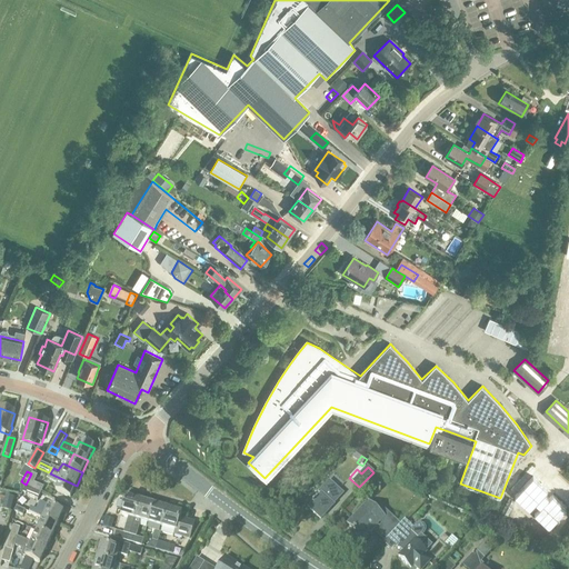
[(28,480),(26,486),(41,492),(43,488),(33,482),(37,476),(32,473),(28,480)]
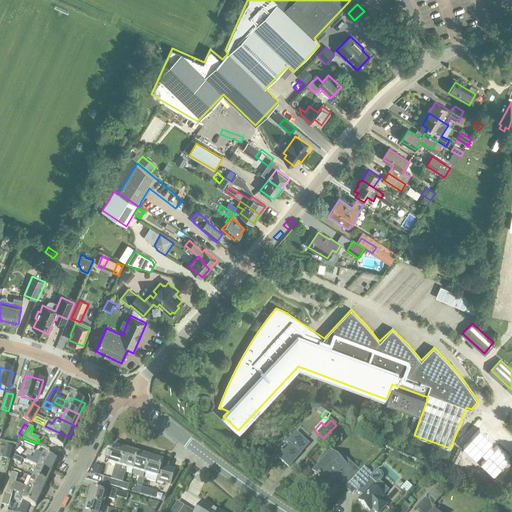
[(63,449),(69,437),(45,426),(43,430),(53,436),(50,442),(63,449)]
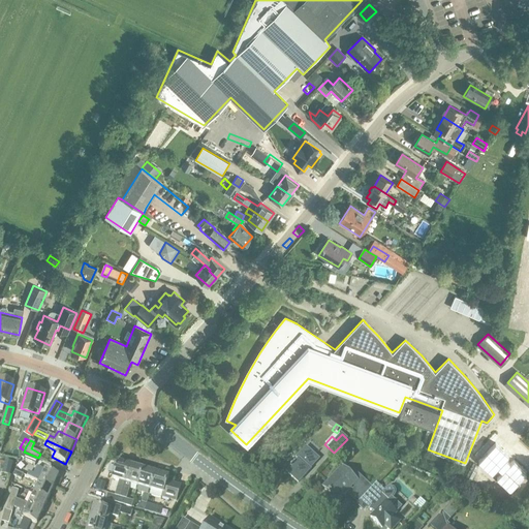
[(497,444),(478,463),(492,475),(498,468),(502,472),(497,478),(508,489),(525,470),(514,460),(511,463),(506,459),(509,456),(497,444)]
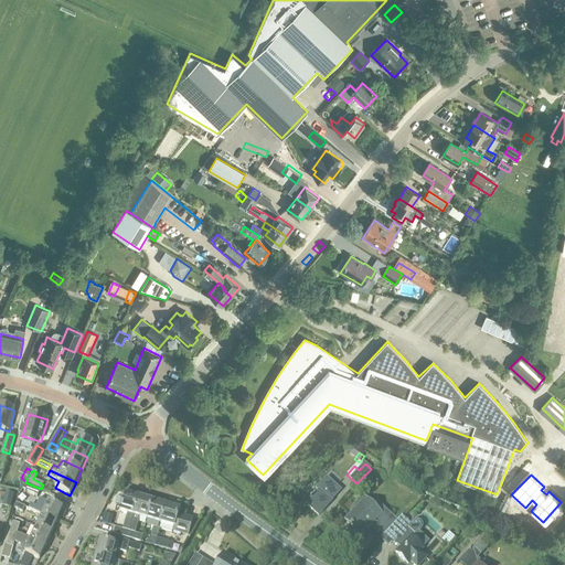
[(318,516),(331,502),(330,502),(340,491),(327,479),(316,489),(318,491),(306,504),(318,516)]
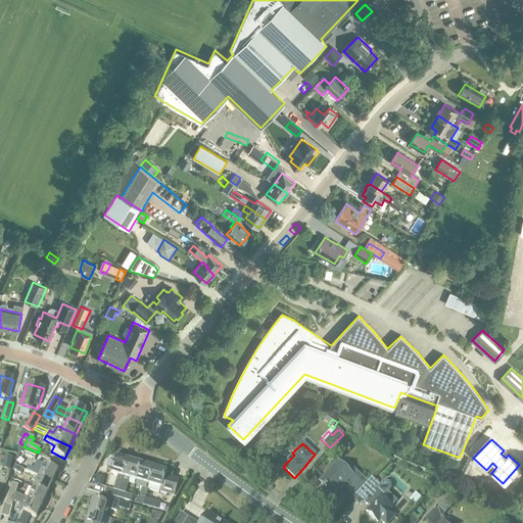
[(35,459),(38,453),(24,446),(21,453),(35,459)]
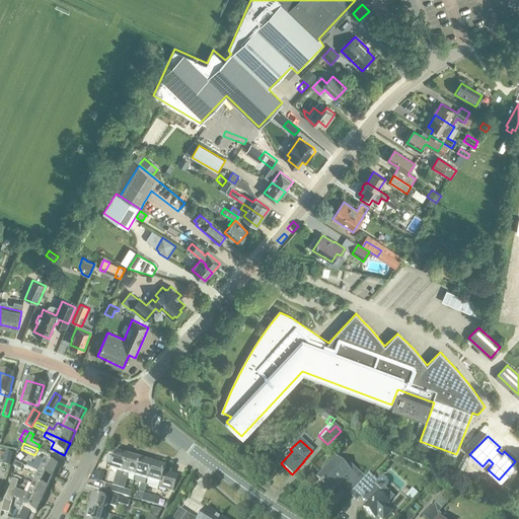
[(13,454),(5,452),(2,465),(9,466),(13,454)]
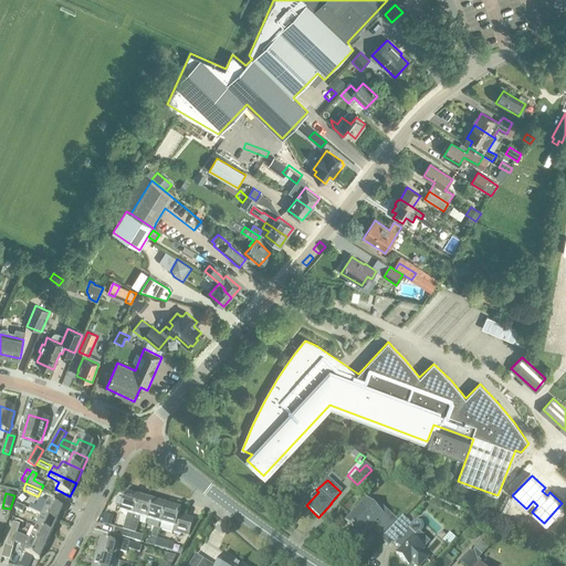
[(128,533),(139,499),(125,494),(119,513),(127,516),(123,531),(116,528),(114,535),(129,540),(130,534),(128,533)]
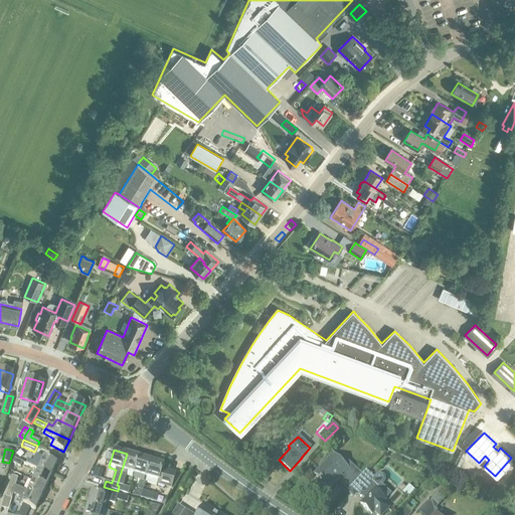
[(134,475),(139,458),(127,454),(117,485),(119,486),(118,491),(128,494),(130,488),(123,486),(127,473),(134,475)]
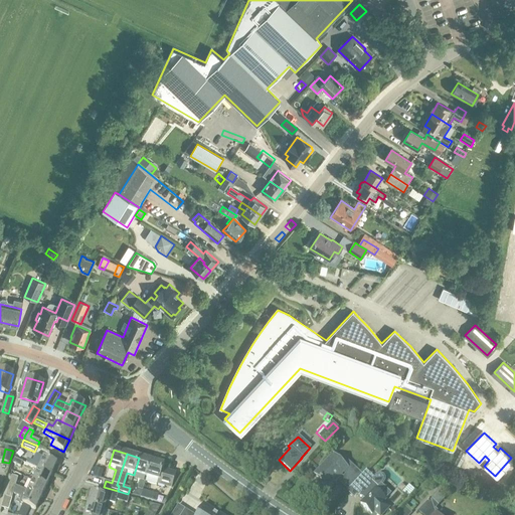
[(332,455),(313,475),(329,490),(338,480),(348,469),(344,465),(332,455)]
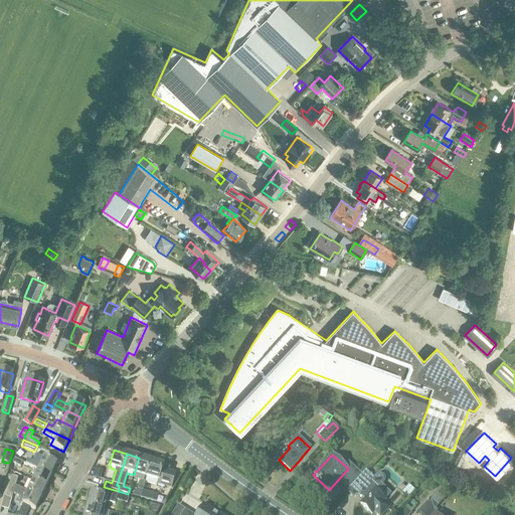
[(146,479),(151,462),(139,458),(134,475),(146,479)]
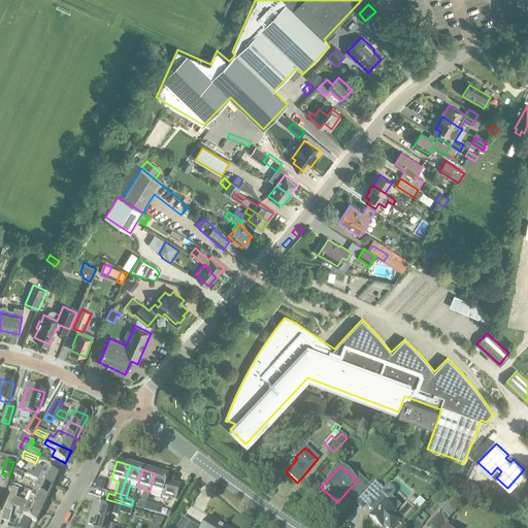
[(39,482),(54,488),(59,476),(45,470),(39,482)]
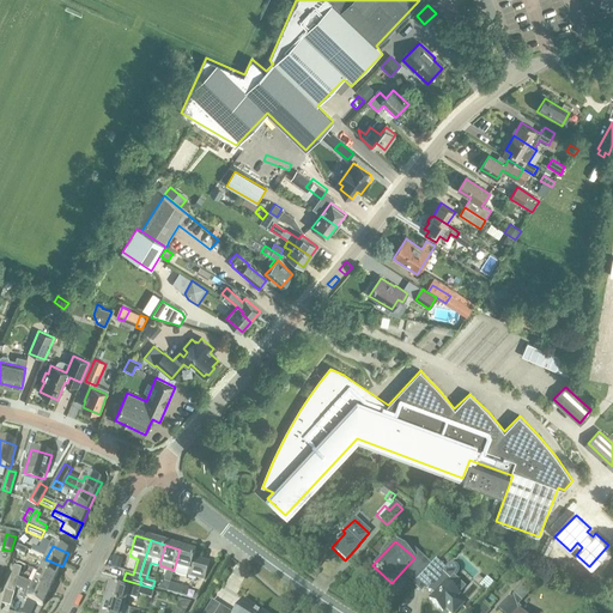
[(180,550),(174,570),(188,574),(188,576),(204,581),(208,565),(193,560),(194,553),(180,550)]
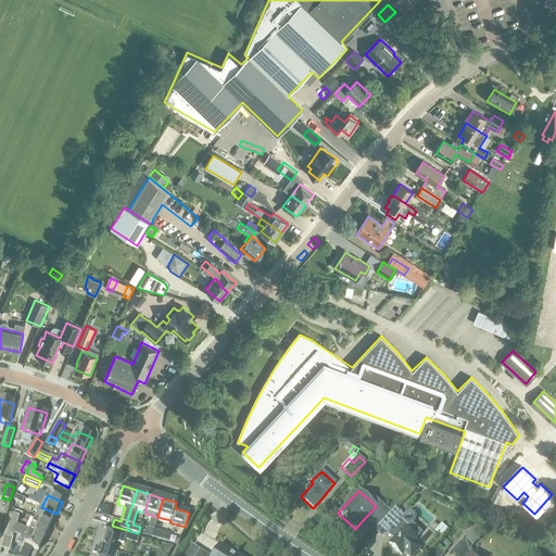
[(384,506),(370,522),(377,529),(391,513),(384,506)]
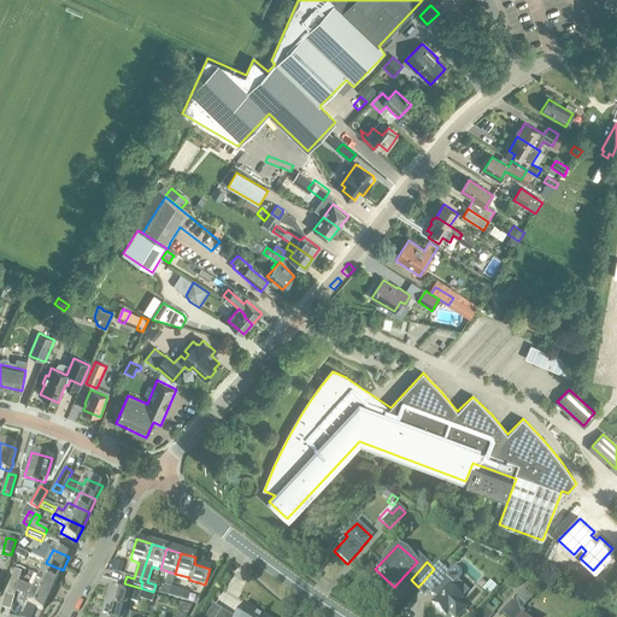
[(57,583),(63,570),(46,563),(40,576),(57,583)]
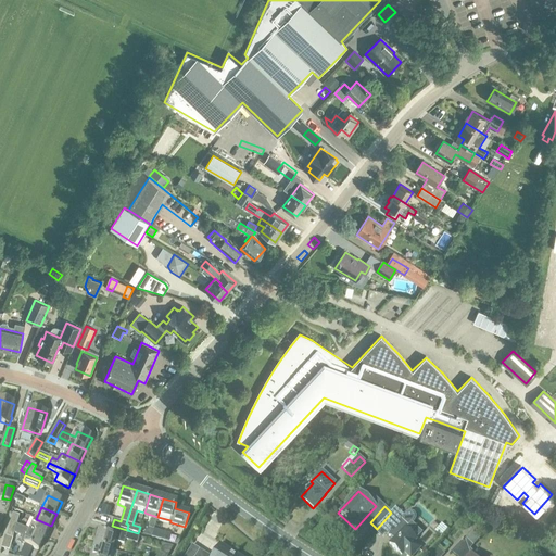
[(404,516),(396,509),(377,530),(384,536),(388,533),(388,536),(391,536),(394,539),(390,545),(401,555),(404,553),(407,555),(413,555),(419,550),(413,543),(422,533),(413,525),(416,520),(417,519),(417,517),(416,515),(415,513),(413,512),(412,512),(409,512),(407,513),(404,516)]
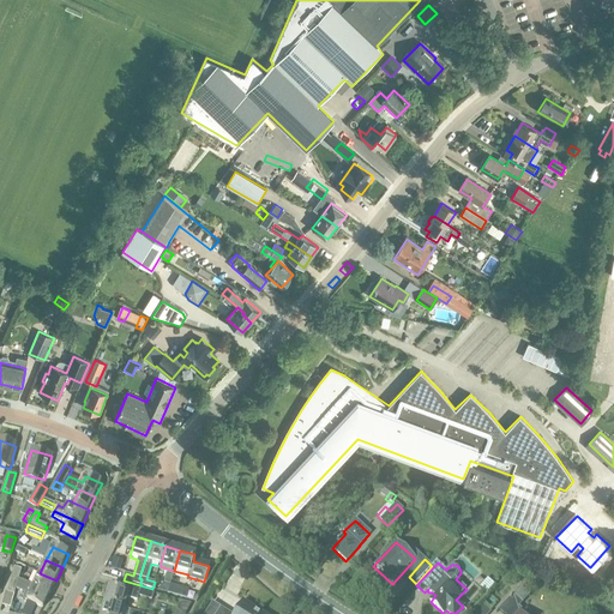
[(49,594),(56,581),(40,573),(34,587),(49,594)]
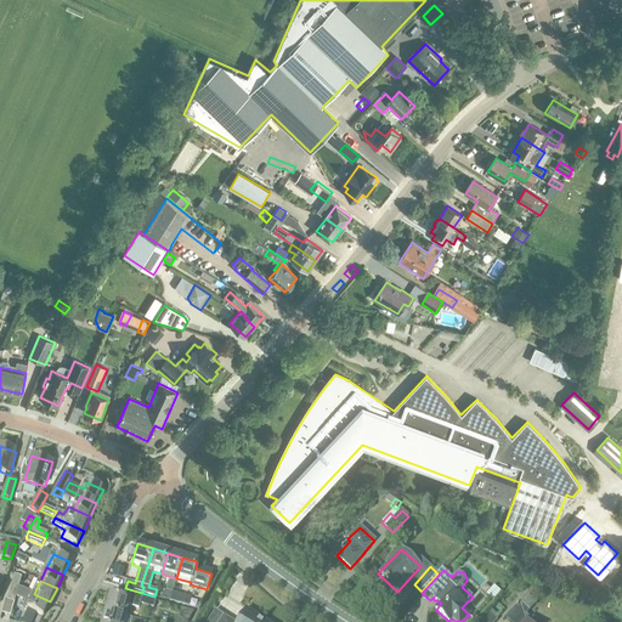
[(169,600),(171,592),(175,583),(168,581),(163,599),(169,600)]
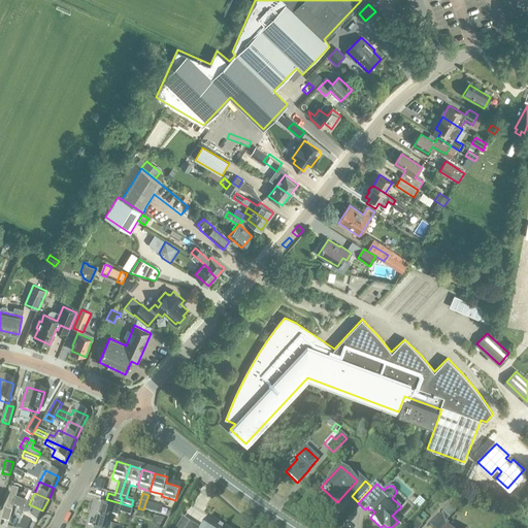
[(12,512),(17,497),(10,495),(6,509),(12,512)]
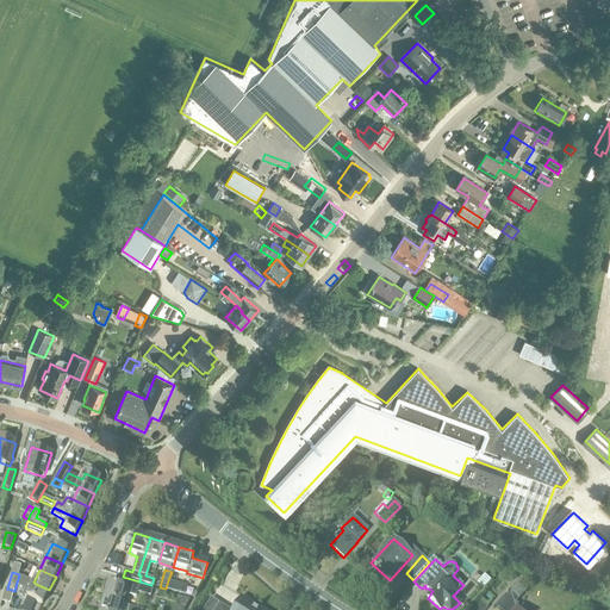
[(23,591),(26,578),(20,577),(17,589),(23,591)]
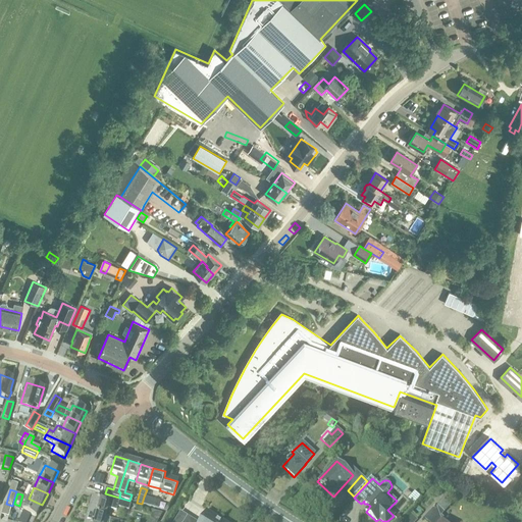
[(415,493),(412,502),(417,505),(421,497),(415,493)]
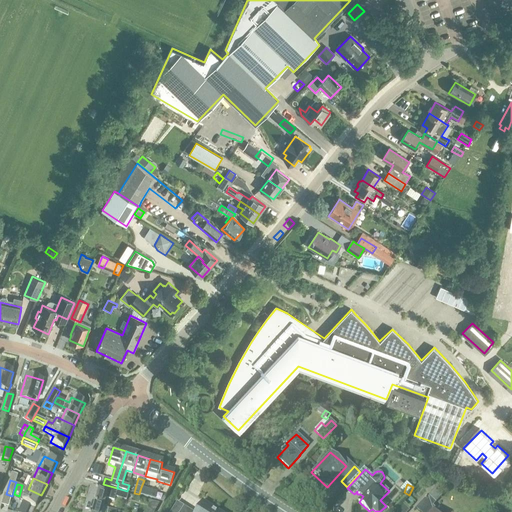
[(86,503),(104,508),(106,499),(114,501),(115,497),(127,500),(128,495),(99,487),(97,493),(90,491),(86,503)]
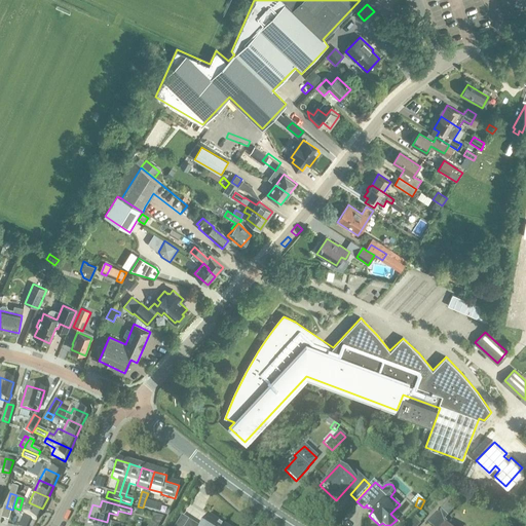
[(37,521),(42,509),(29,502),(23,515),(37,521)]
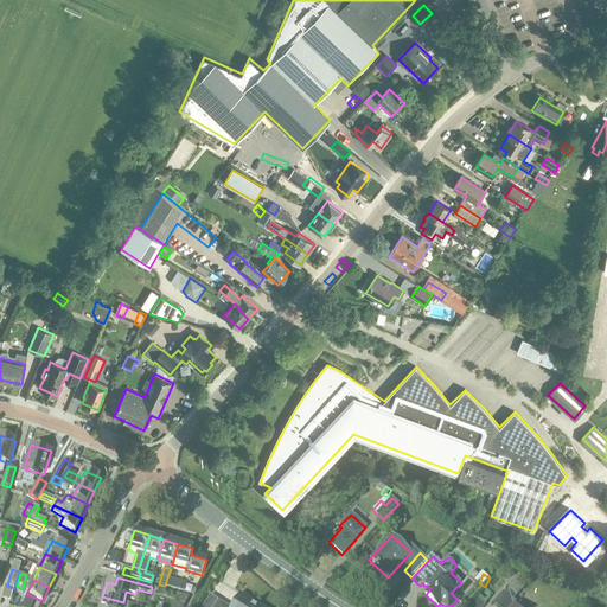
[(382,588),(388,599),(396,594),(390,583),(382,588)]
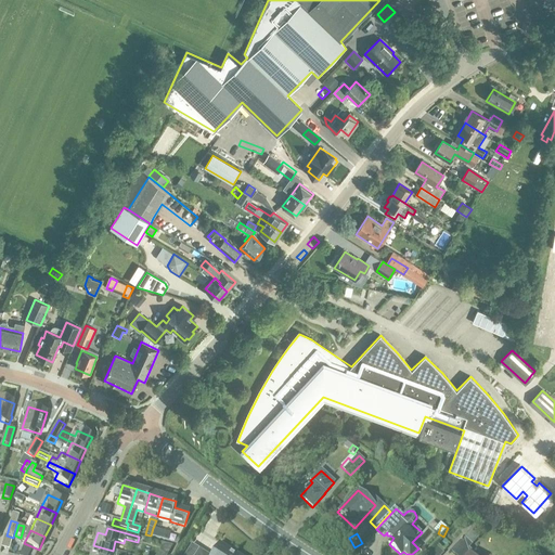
[(475,554),(469,549),(473,545),(465,538),(452,552),(455,554),(475,554)]
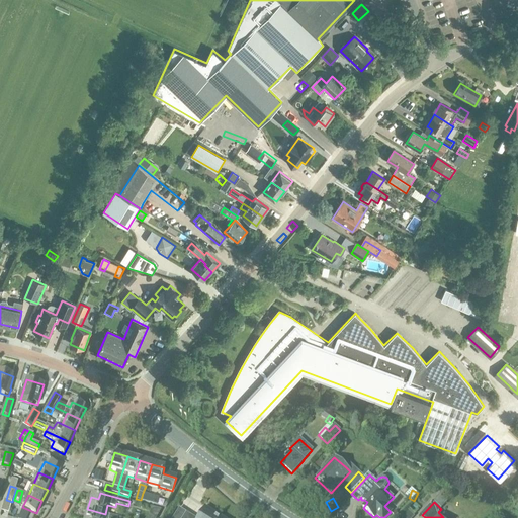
[(221,517),(204,508),(197,517),(193,517),(180,509),(174,517),(221,517)]
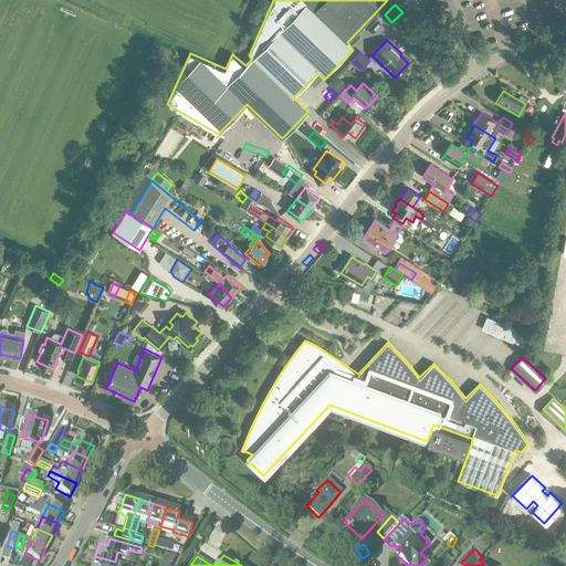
[(113,565),(115,562),(95,556),(92,565),(113,565)]
